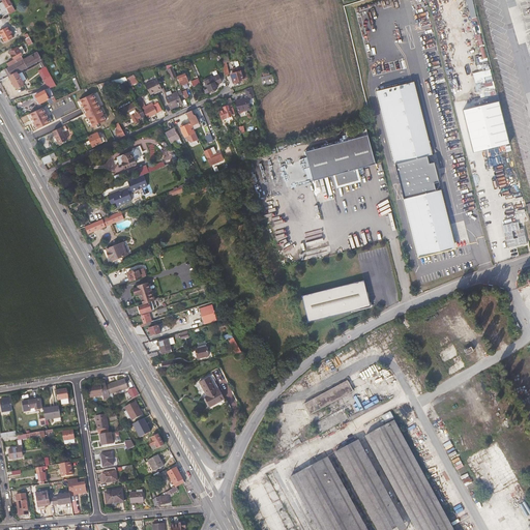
[(11,18),(17,13),(12,5),(6,8),(8,12),(11,18)]
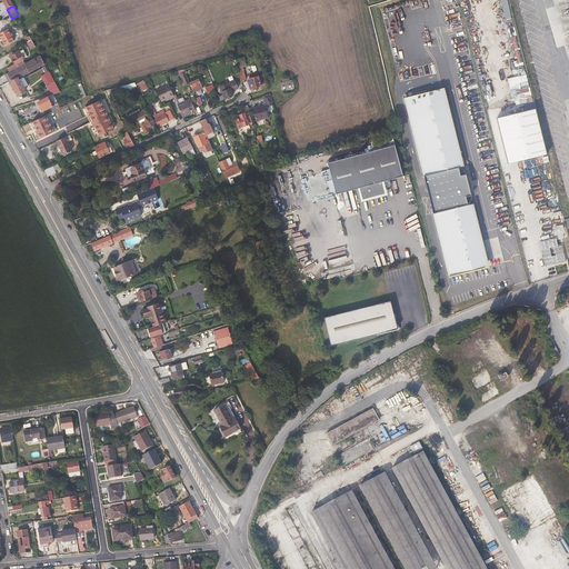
[(0,35),(5,45),(15,39),(8,28),(0,31),(0,35)]
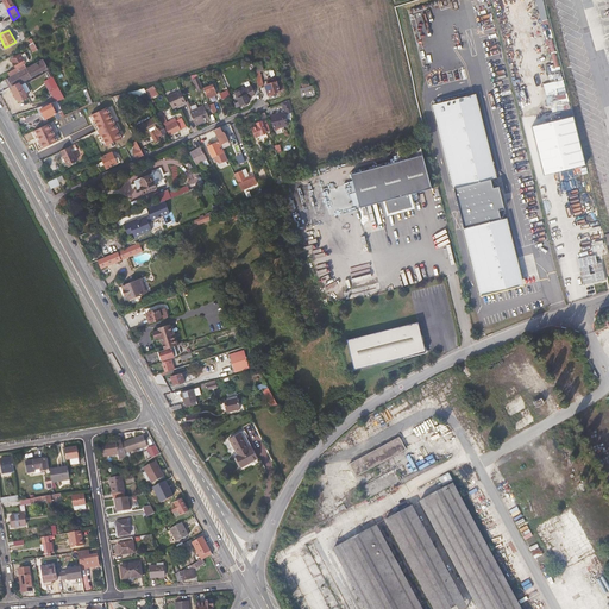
[(33,54),(38,51),(33,43),(29,45),(33,54)]
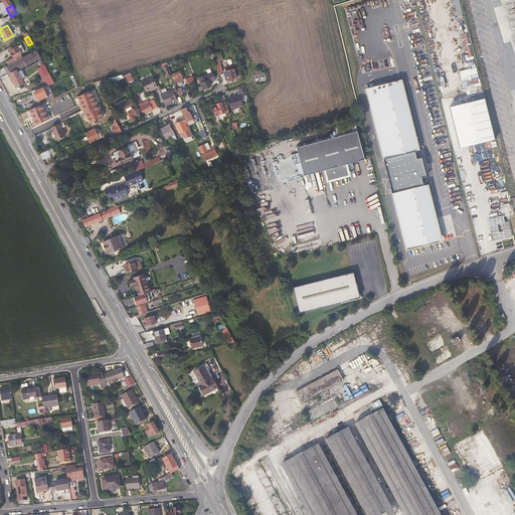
[(5,63),(6,66),(20,59),(19,56),(20,55),(20,54),(23,52),(20,47),(16,48),(8,52),(12,59),(5,63)]
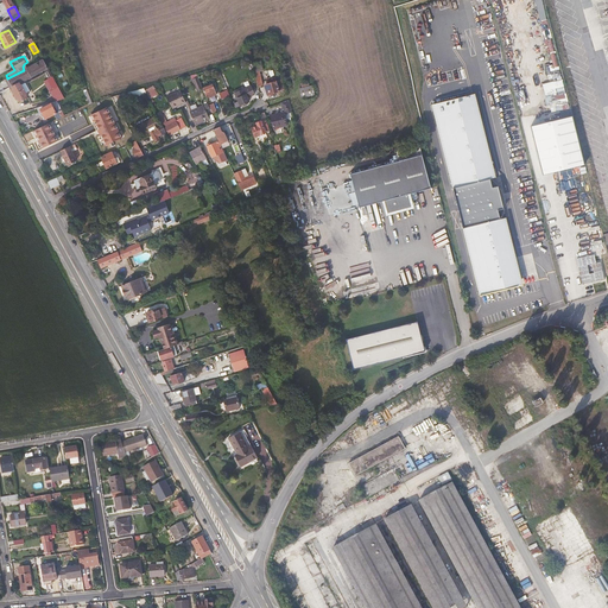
[(44,71),(48,69),(43,59),(24,70),(7,78),(6,80),(10,88),(12,88),(19,84),(24,82),(26,81),(44,71)]
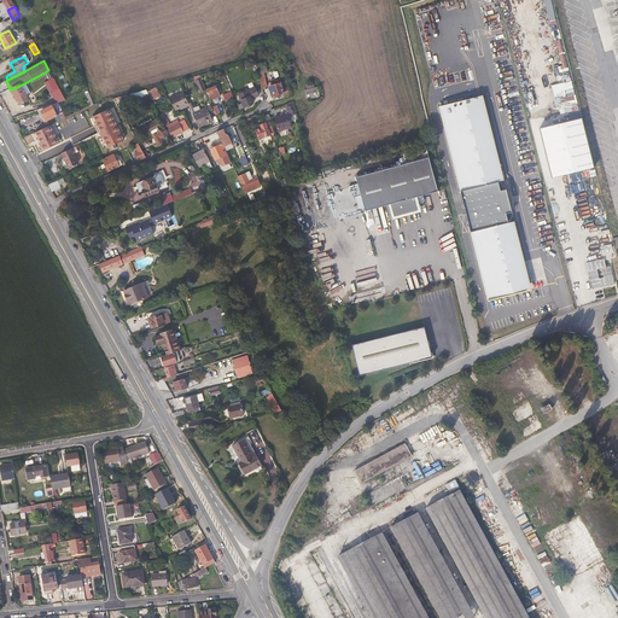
[(46,75),(53,89),(58,87),(53,79),(51,81),(47,74),(46,75)]
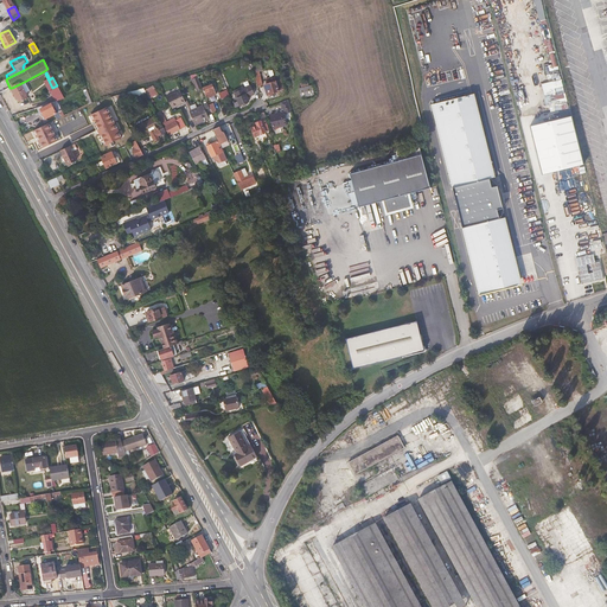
[(198,91),(203,89),(198,78),(192,81),(198,91)]
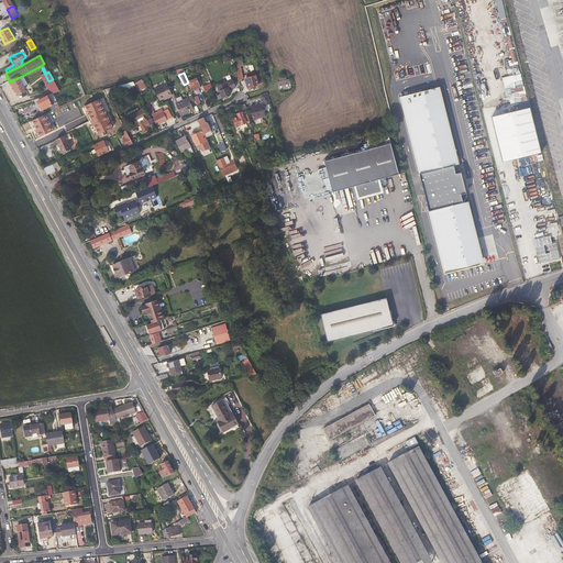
[(512,76),(516,88),(523,87),(521,74),(512,76)]
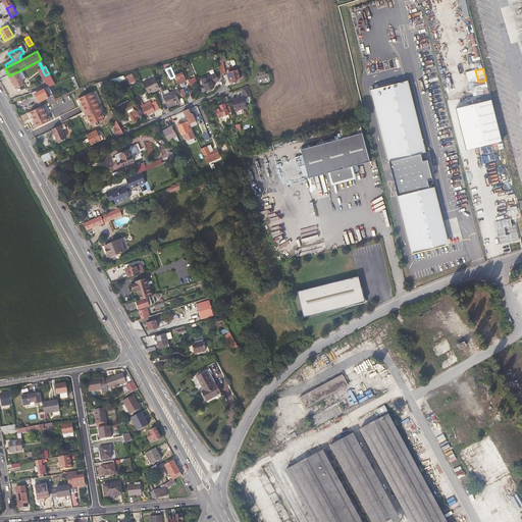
[(240,75),(243,74),(242,71),(229,75),(232,84),(242,81),(240,75)]
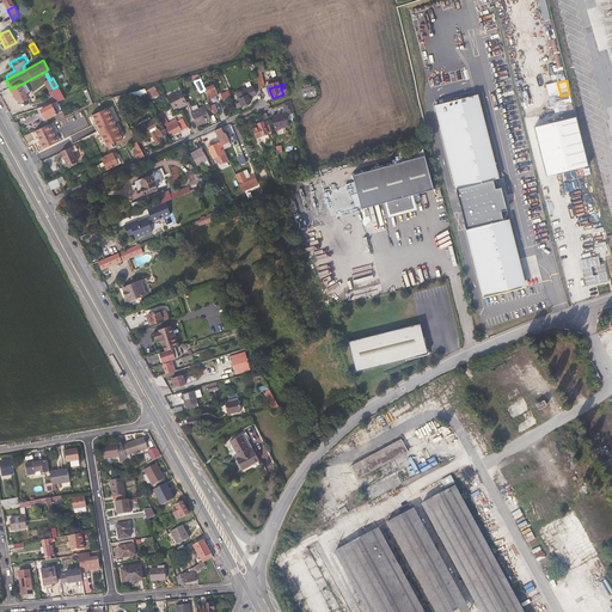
[(22,87),(20,87),(19,85),(12,89),(12,90),(12,91),(12,92),(17,103),(18,102),(19,104),(28,99),(26,98),(26,97),(25,96),(22,87)]
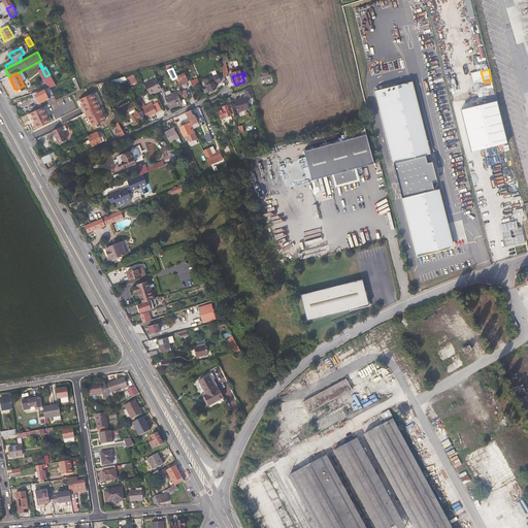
[(131,87),(139,83),(134,73),(126,77),(131,87)]
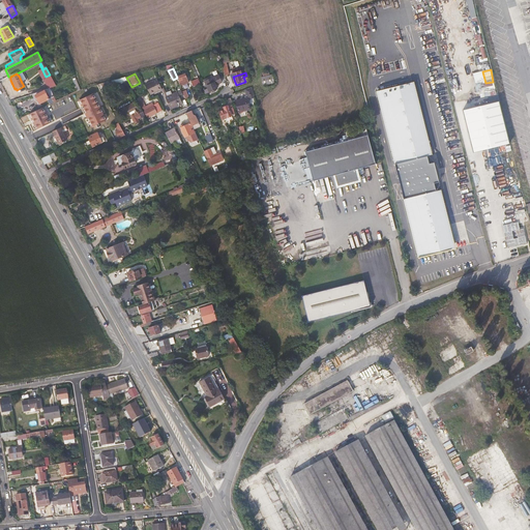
[(264,87),(275,84),(272,74),(262,77),(264,87)]
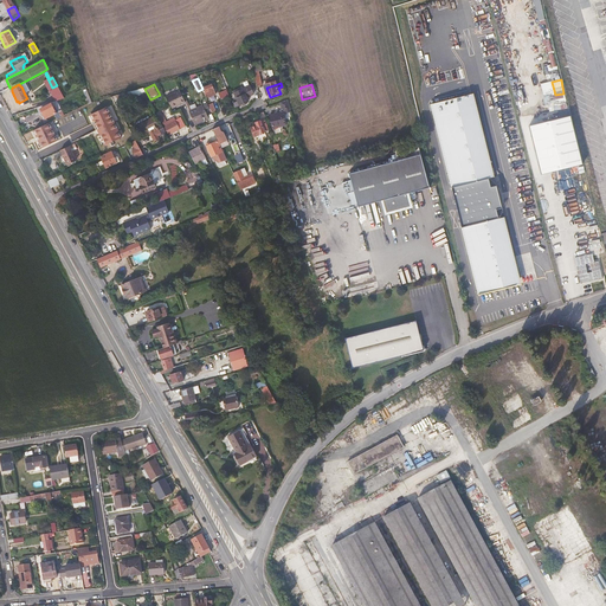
[(55,102),(64,98),(57,85),(52,88),(53,89),(49,91),(55,102)]
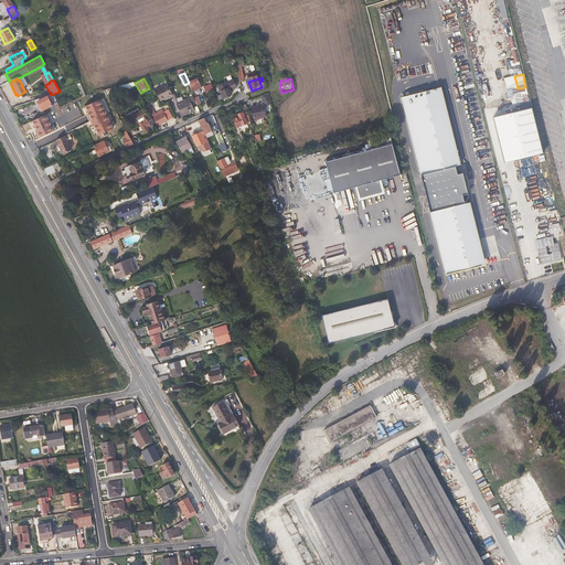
[(192,93),(202,89),(198,80),(189,83),(192,93)]
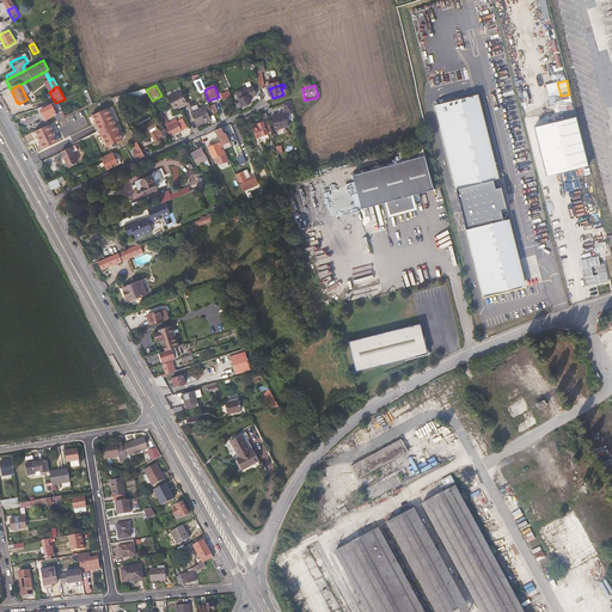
[(251,101),(258,97),(255,89),(246,92),(238,96),(243,108),(252,104),(251,101)]
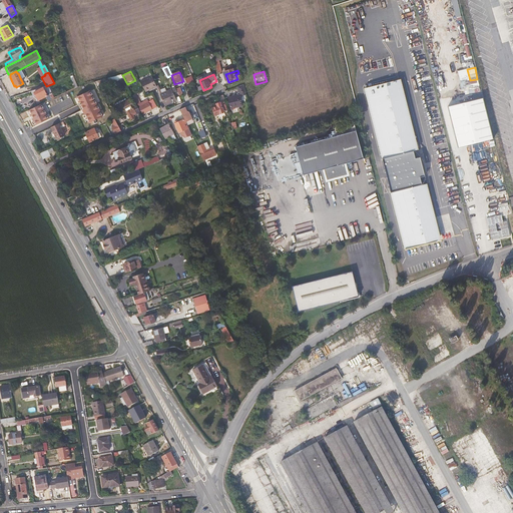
[(141,83),(146,93),(157,88),(153,78),(141,83)]
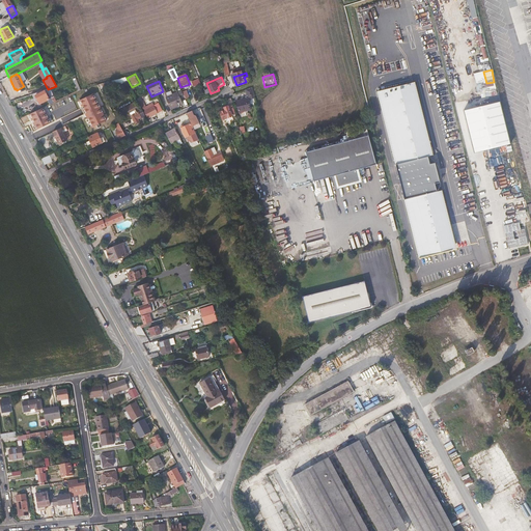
[(495,82),(481,84),(483,92),(496,89),(495,82)]
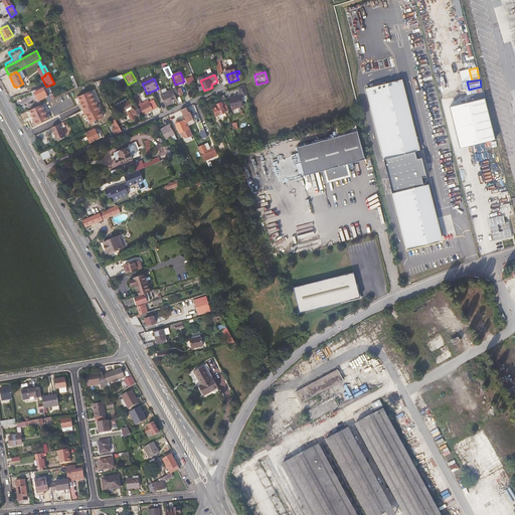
[(407,252),(444,242),(403,80),(366,90),(407,252)]
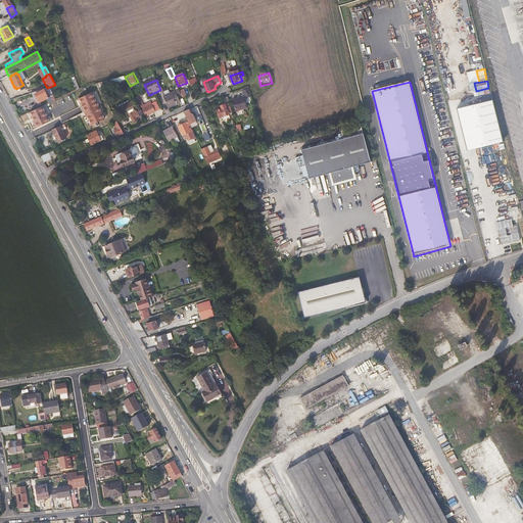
[(36,99),(39,103),(48,98),(43,90),(34,94),(36,99)]
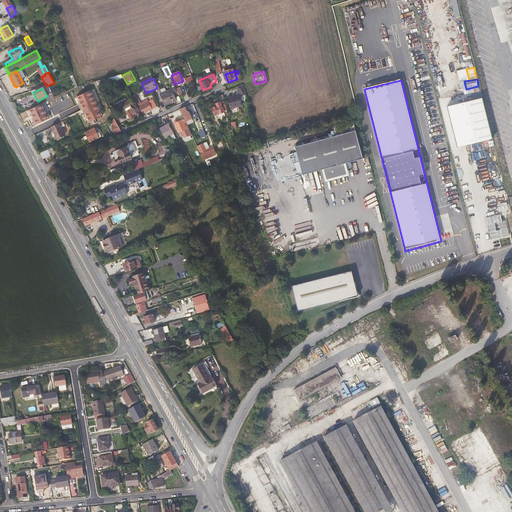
[(176,100),(174,95),(172,90),(161,95),(166,106),(174,103),(174,101),(176,100)]
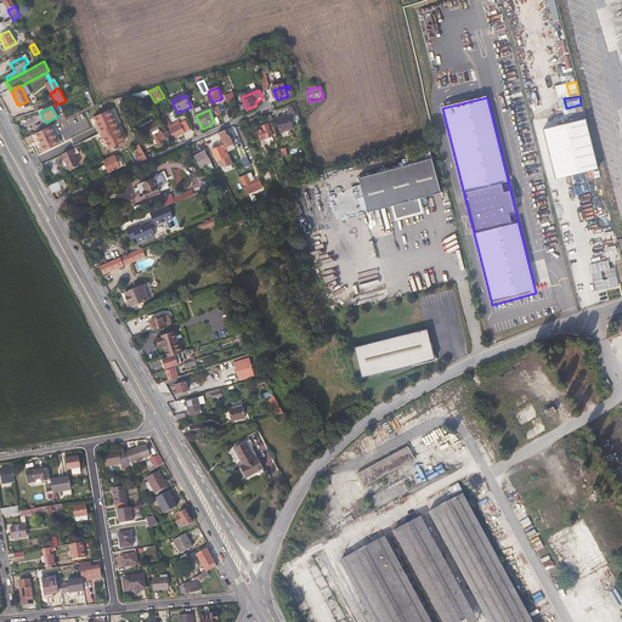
[(612,118),(594,109),(592,116),(610,124),(612,118)]
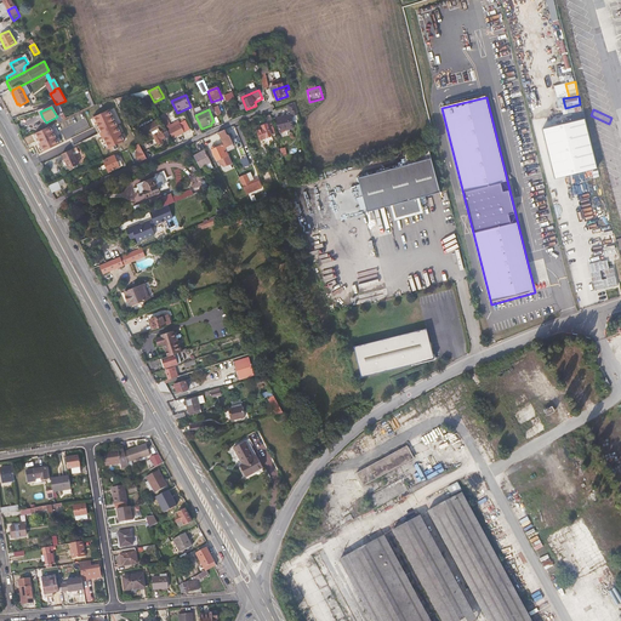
[(171,126),(167,118),(166,118),(165,117),(161,118),(174,141),(191,131),(187,123),(181,125),(180,123),(171,126)]
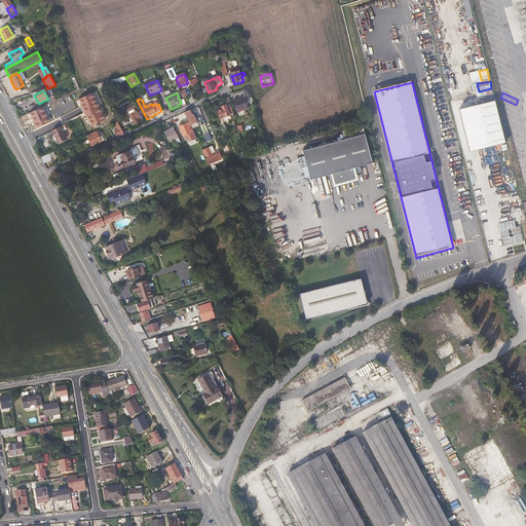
[(475,147),(509,139),(498,99),(465,107),(475,147)]
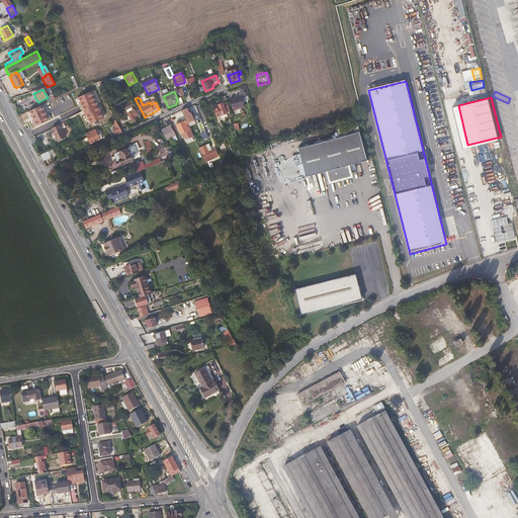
[(137,104),(135,105),(131,98),(120,104),(124,111),(125,110),(132,122),(136,120),(135,117),(138,116),(139,117),(142,115),(137,104)]
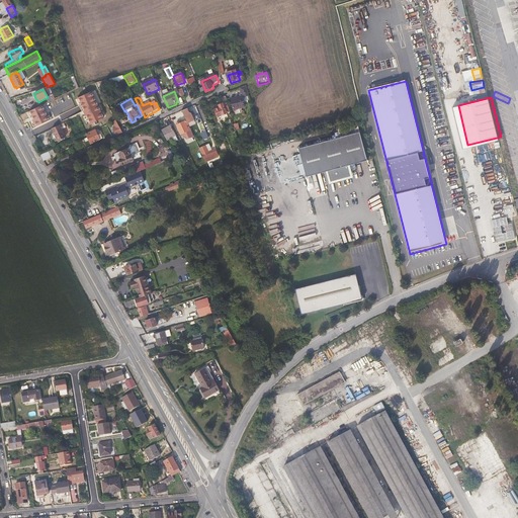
[(244,102),(243,102),(241,98),(232,100),(235,111),(245,109),(244,102)]
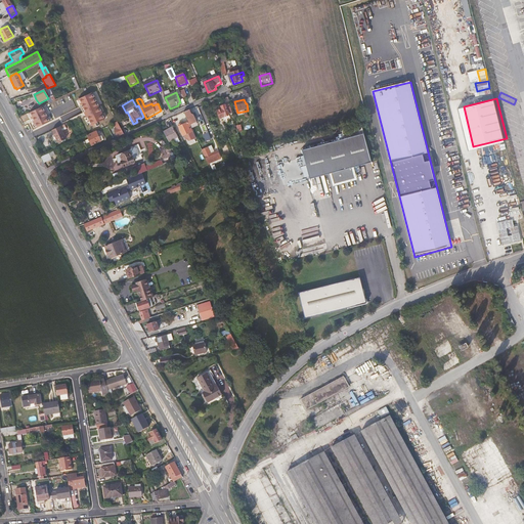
[(501,111),(518,117),(521,108),(505,102),(501,111)]
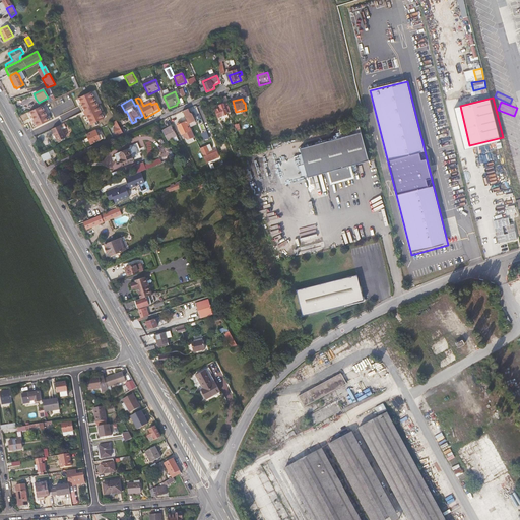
[(106,114),(110,111),(107,104),(102,106),(106,114)]
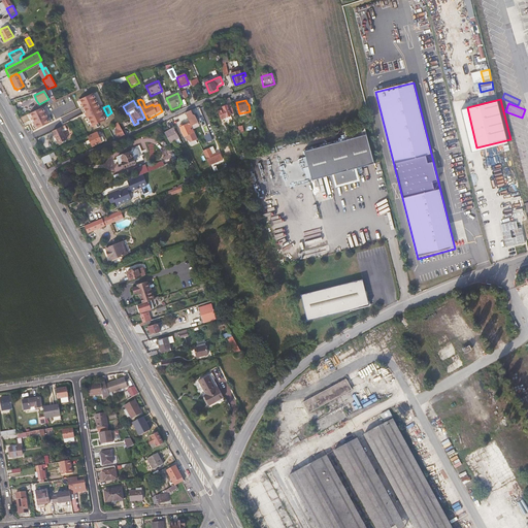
[(221,112),(224,121),(232,118),(228,107),(223,109),(223,111),(221,112)]
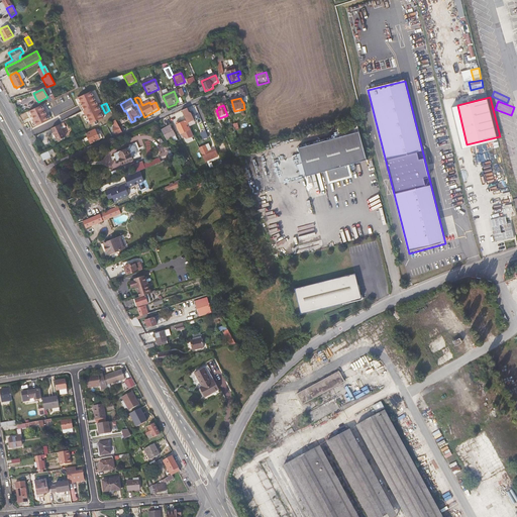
[(62,110),(58,112),(55,106),(52,107),(56,117),(63,114),(62,110)]
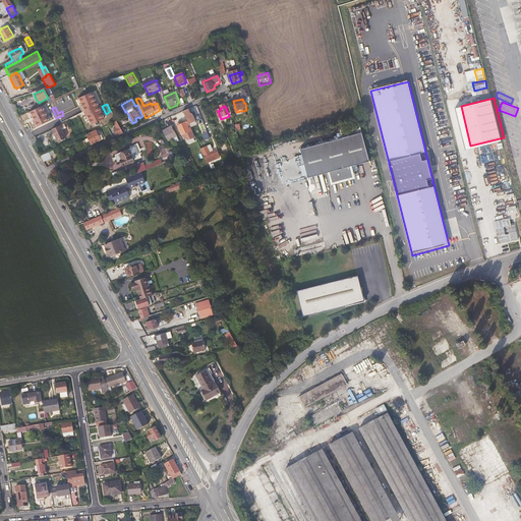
[(188,111),(183,113),(188,122),(189,125),(195,123),(191,114),(190,115),(188,111)]
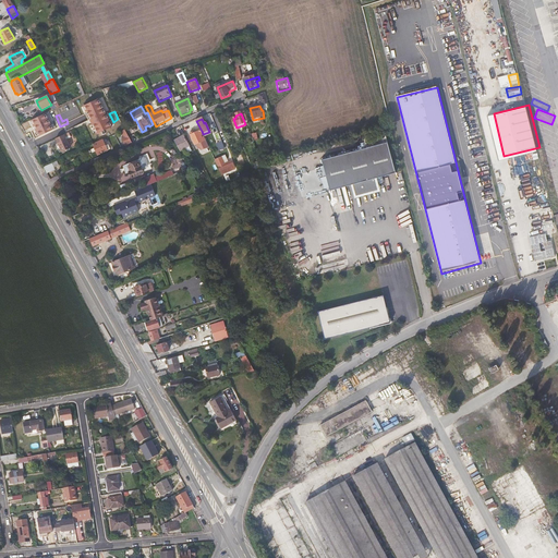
[(547,131),(549,124),(540,121),(537,130),(554,136),(555,133),(547,131)]
